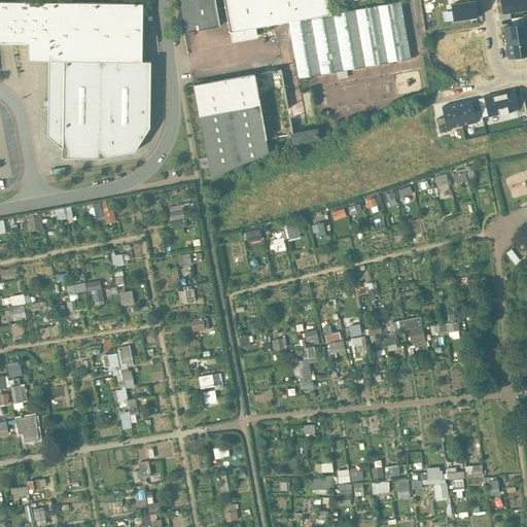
[(523,0),(498,0),(500,14),(525,11),(523,0)]
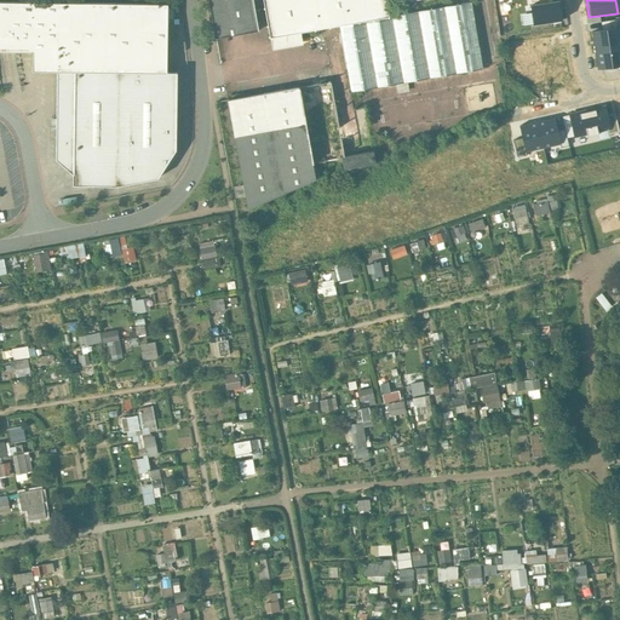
[(167,4),(0,1),(0,50),(33,51),(33,72),(57,72),(166,73),(166,72),(167,4)]
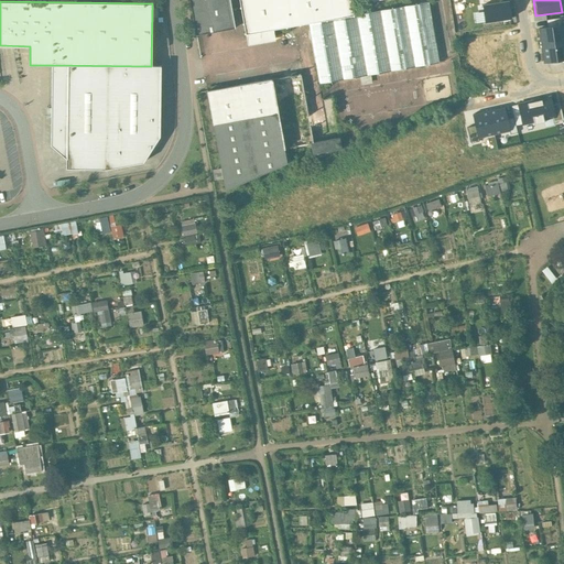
[(508,2),(481,6),(485,23),(511,19),(508,2)]
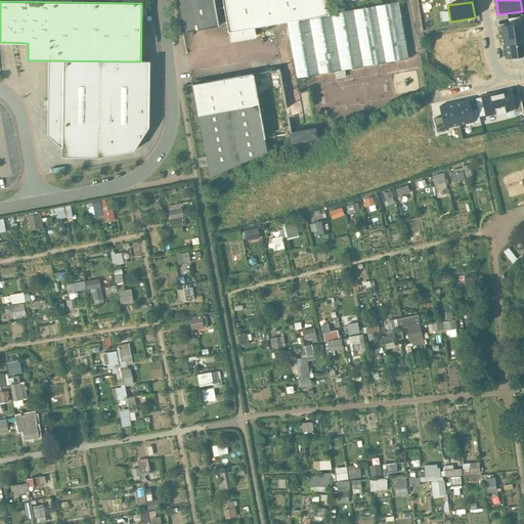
[(266,84),(255,10),(211,16),(221,90),(266,84)]
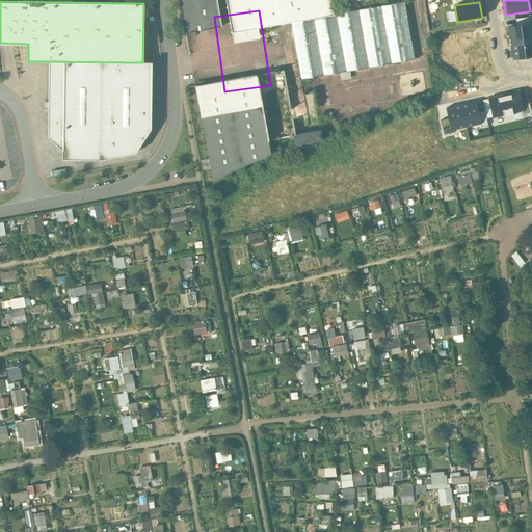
[(531,21),(507,25),(509,42),(531,37),(531,21)]
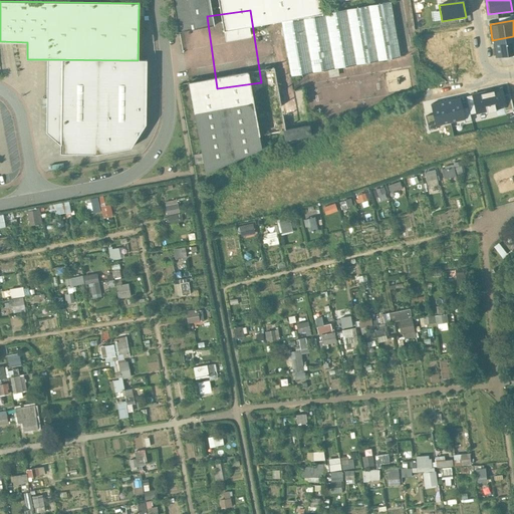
[(513,36),(492,40),(495,56),(513,52),(513,36)]
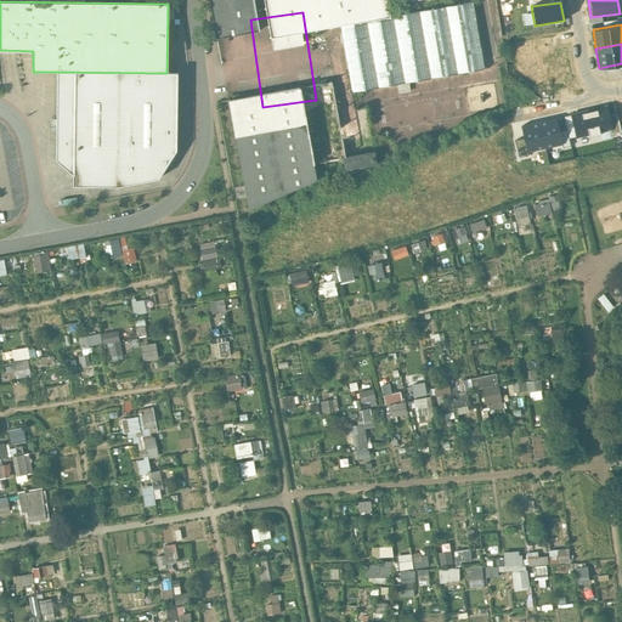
[(464,72),(467,86),(490,83),(487,68),(464,72)]
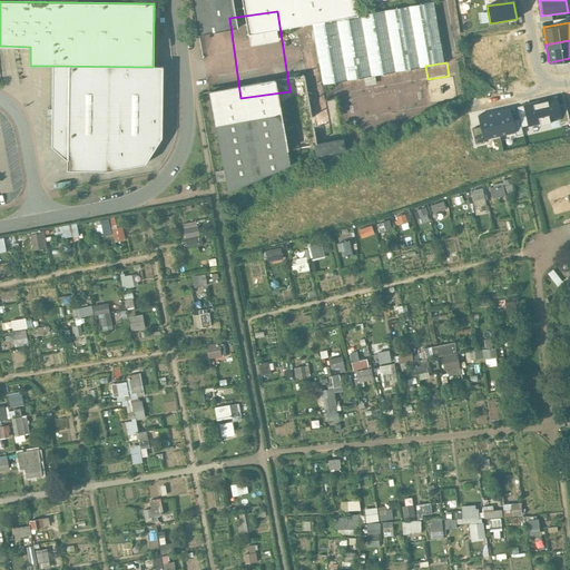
[(153,67),(52,66),(51,146),(67,160),(67,169),(107,170),(145,164),(161,137),(163,67),(153,66),(153,67)]
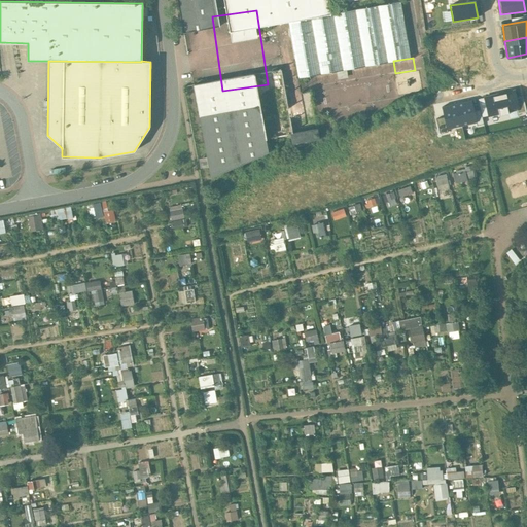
[(365,63),(352,64),(353,68),(349,68),(350,75),(366,73),(365,63)]
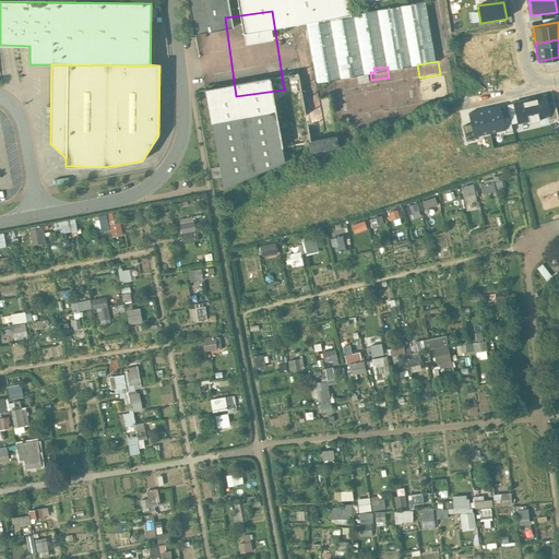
[(419,78),(421,91),(441,88),(439,74),(419,78)]
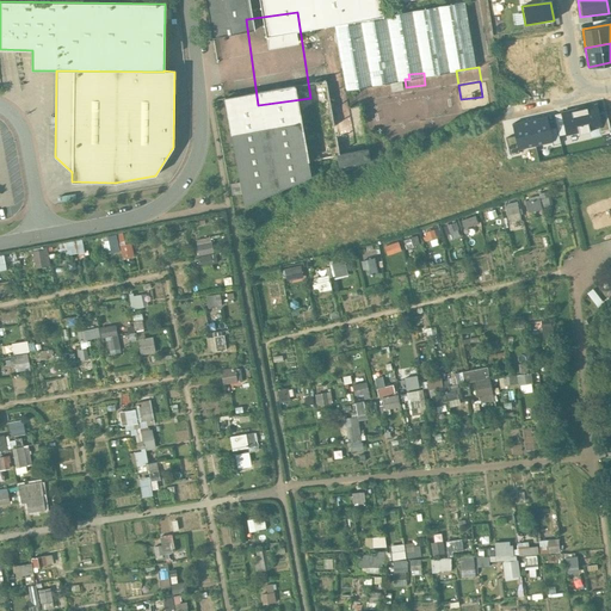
[(411,96),(412,100),(427,98),(425,85),(406,87),(407,96),(411,96)]
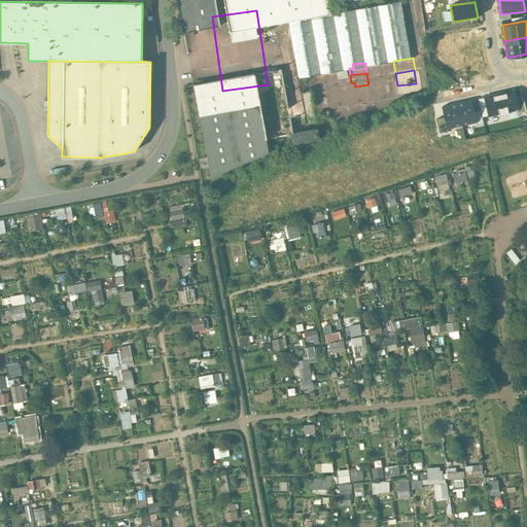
[(484,98),(488,116),(499,114),(499,115),(508,113),(508,112),(520,109),(516,91),(484,98)]
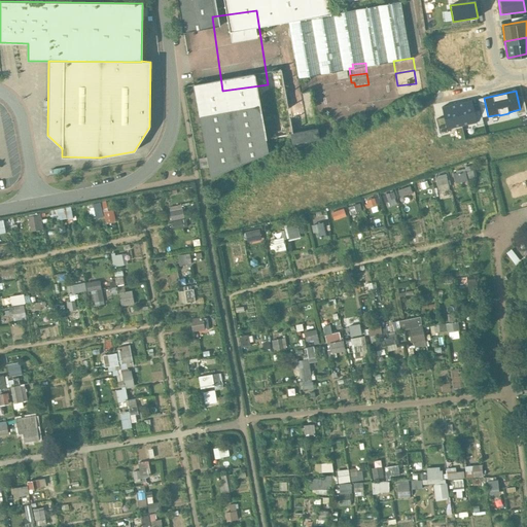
[(282,173),(271,100),(225,107),(237,180),(282,173)]
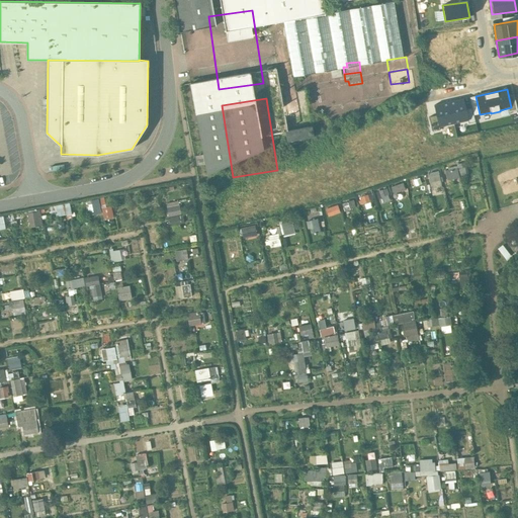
[(463,98),(449,101),(453,122),(468,119),(465,108),(463,98)]
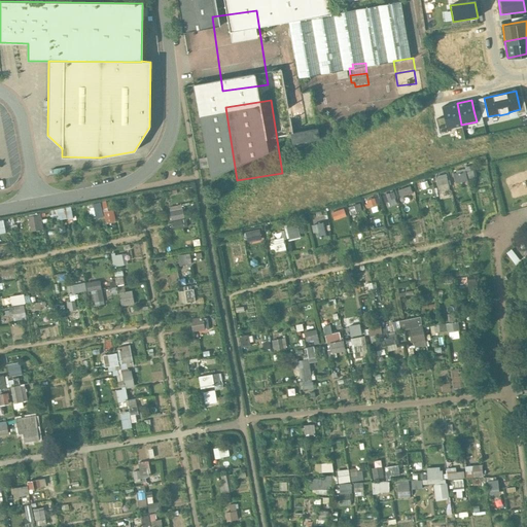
[(457,103),(442,106),(445,117),(447,129),(461,125),(457,103)]
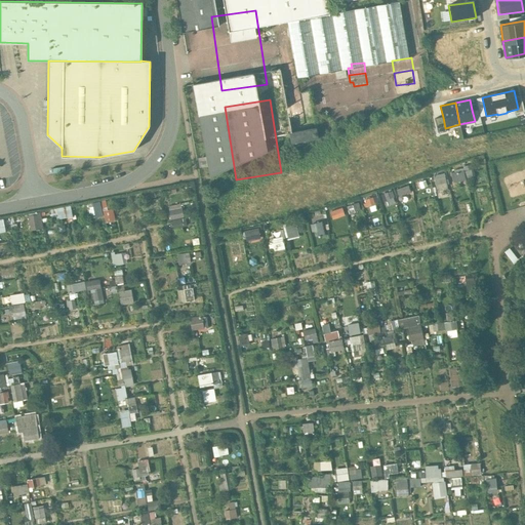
[(478,109),(472,110),(475,121),(475,124),(481,123),(478,109)]
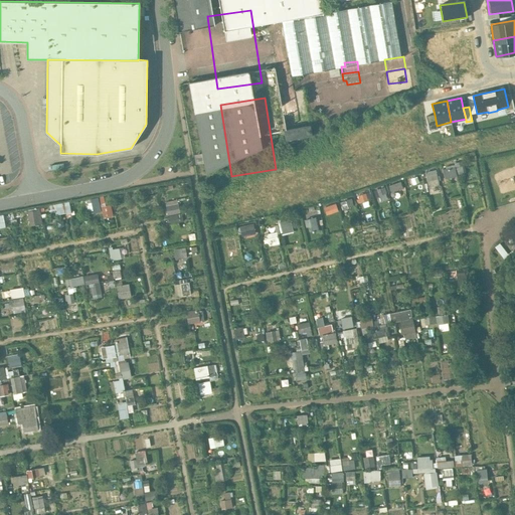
[(437,126),(435,115),(426,116),(431,131),(438,129),(437,126)]
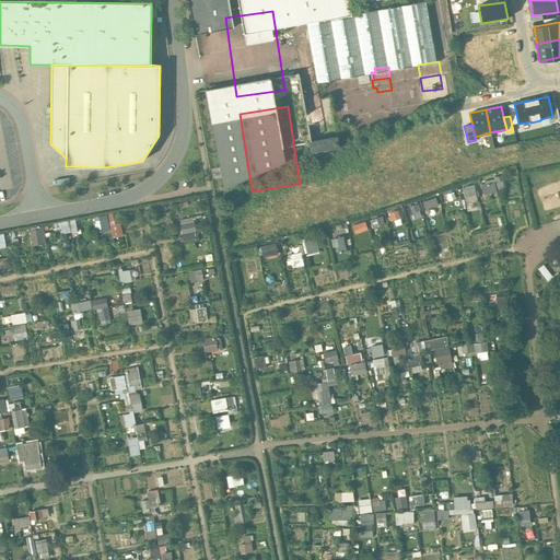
[(482,178),(483,193),(508,191),(506,176),(482,178)]
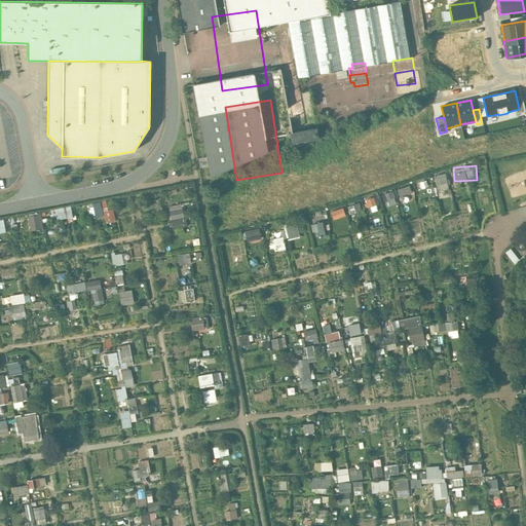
[(437,185),(450,185),(449,175),(437,175),(437,185)]
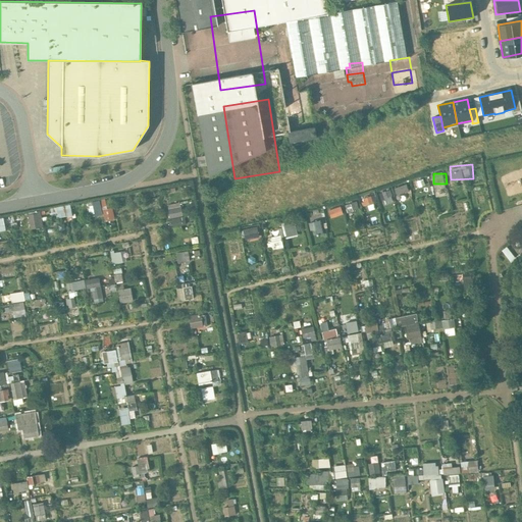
[(390,189),(379,194),(385,205),(397,200),(390,189)]
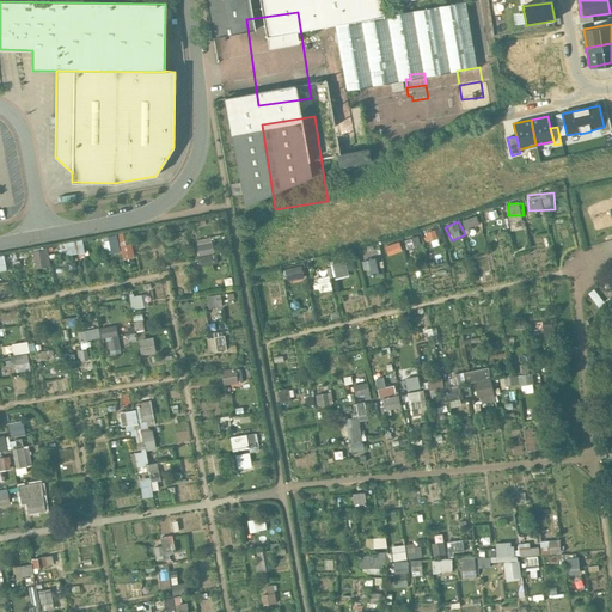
[(427,231),(428,239),(439,239),(438,230),(427,231)]
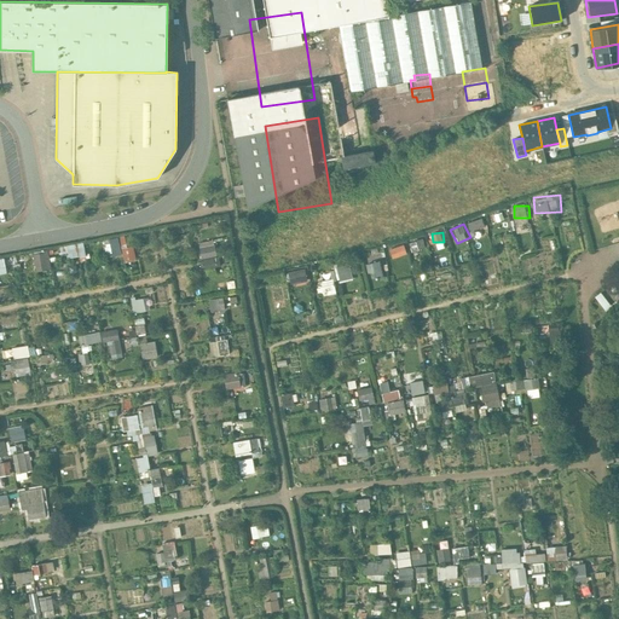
[(123,254),(122,248),(128,247),(126,235),(113,238),(115,255),(123,254)]
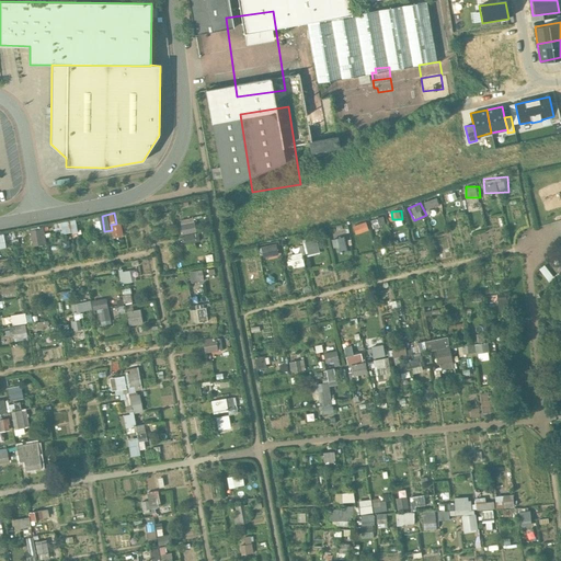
[(386,216),(374,219),(376,227),(388,224),(386,216)]
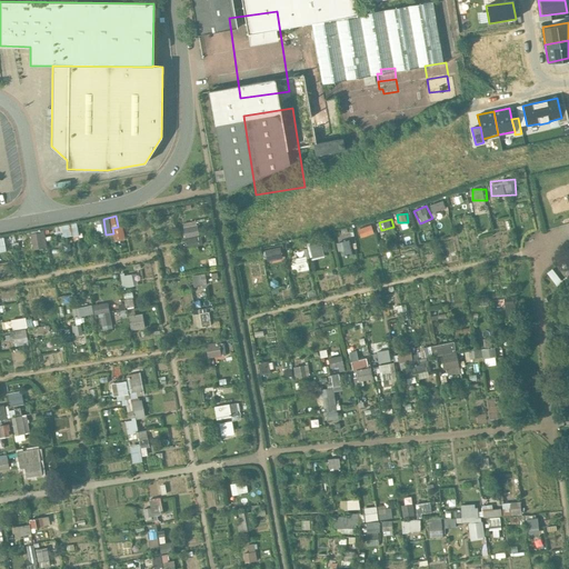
[(186,222),(189,247),(202,245),(198,220),(186,222)]
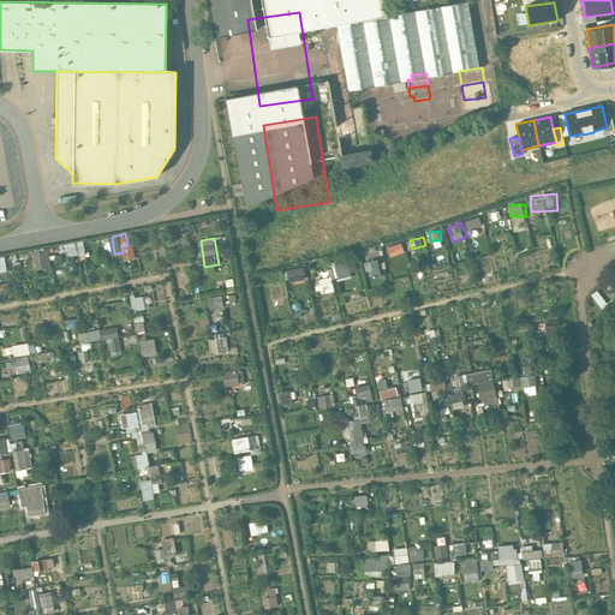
[(81,260),(89,258),(84,240),(64,245),(66,257),(78,254),(81,260)]
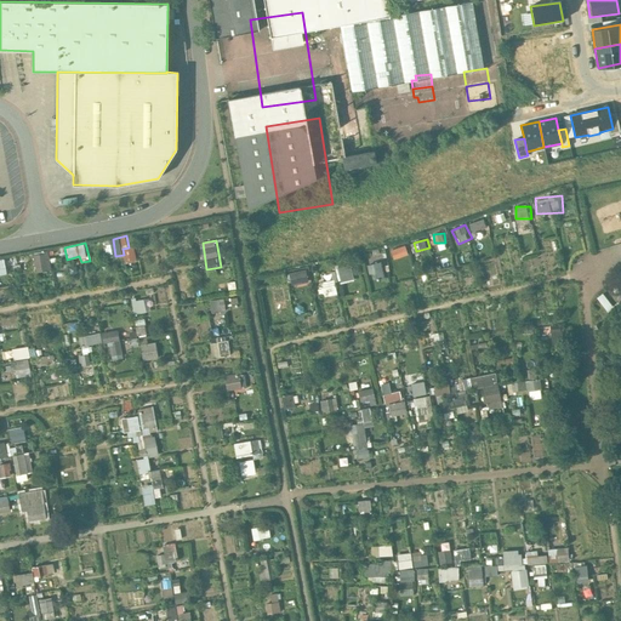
[(409,245),(393,250),(397,258),(411,254),(409,245)]
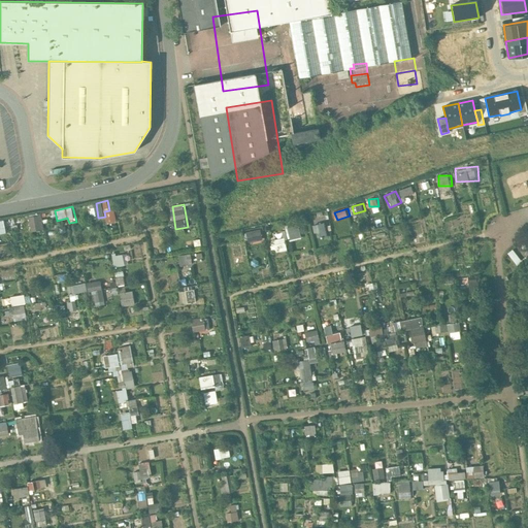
[(117,210),(105,211),(106,223),(118,223),(117,210)]
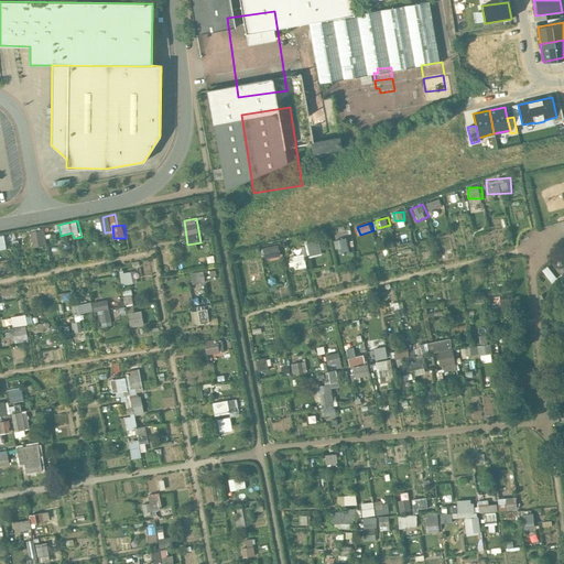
[(49,243),(46,228),(32,231),(35,247),(49,243)]
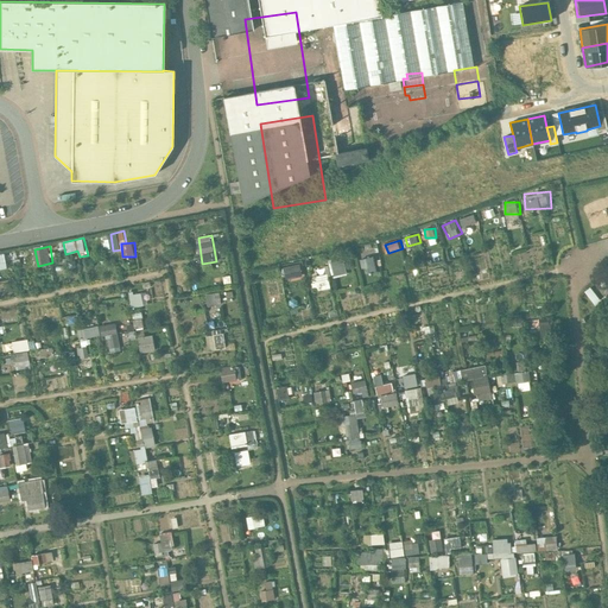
[(10,263),(16,261),(14,252),(0,253),(0,268),(11,268),(10,263)]
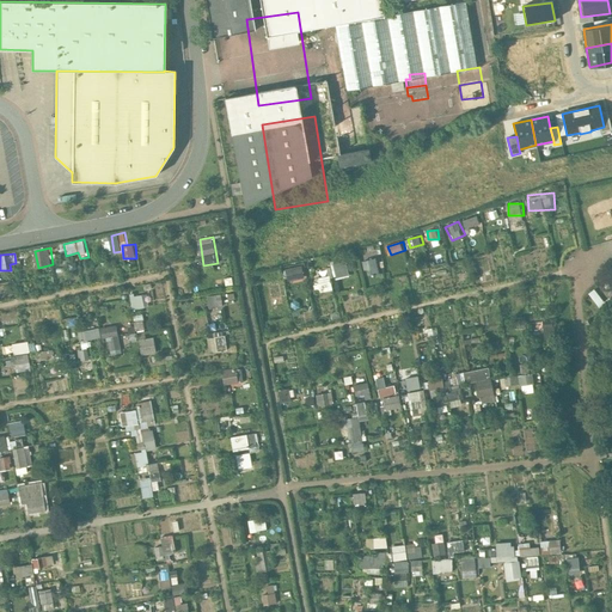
[(365,269),(373,268),(374,275),(381,274),(379,258),(363,261),(365,269)]
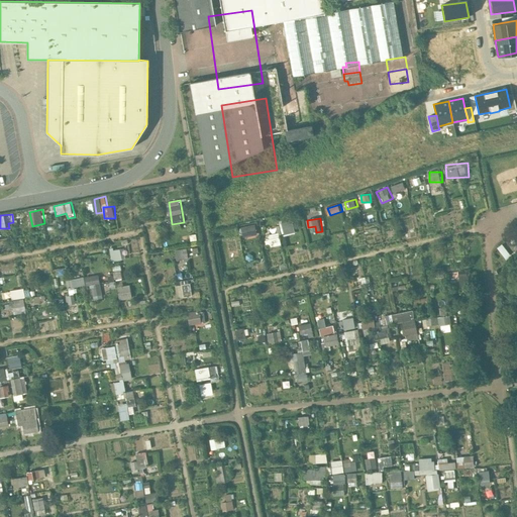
[(294,220),(283,222),(286,234),(297,232),(294,220)]
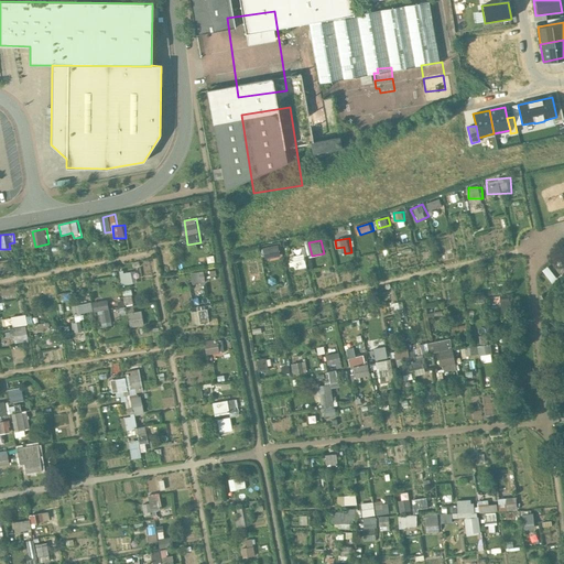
[(266,248),(268,259),(284,255),(281,243),(266,248)]
